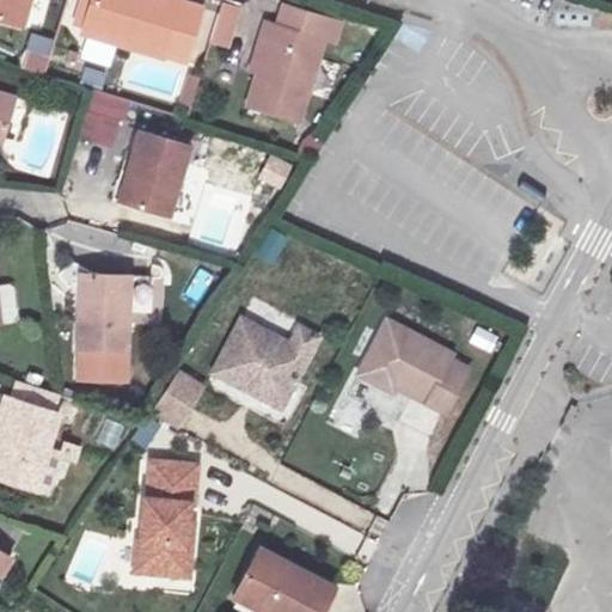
[(0,0),(0,20),(18,26),(26,0),(0,0)]
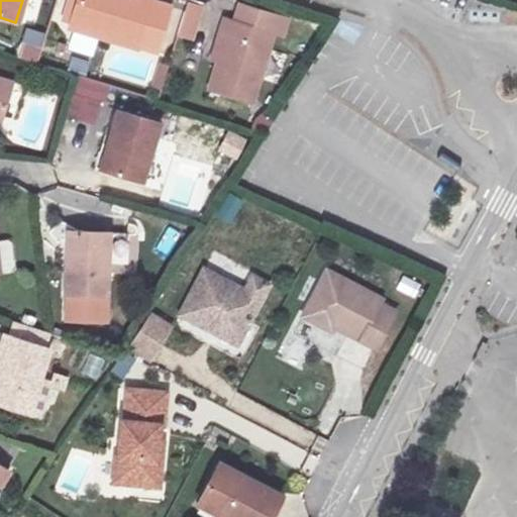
[(141,48),(158,0),(157,0),(139,0),(139,2),(131,0),(77,0),(70,26),(141,48)]
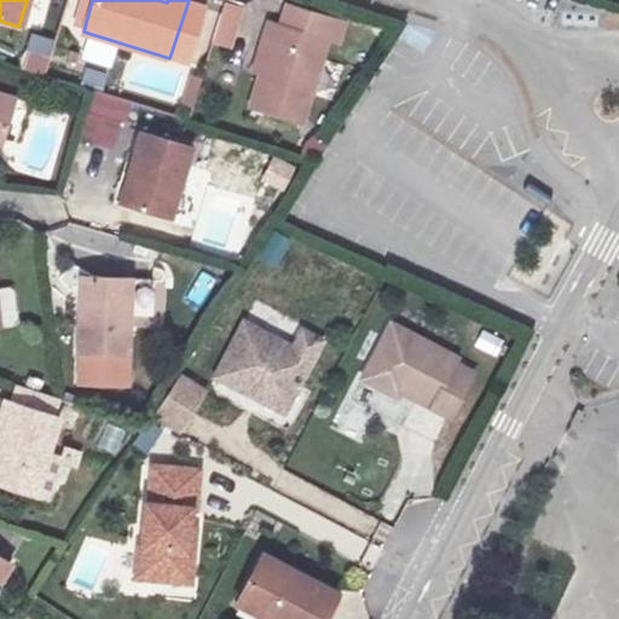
[(215,45),(239,48),(244,3),(221,0),(215,45)]
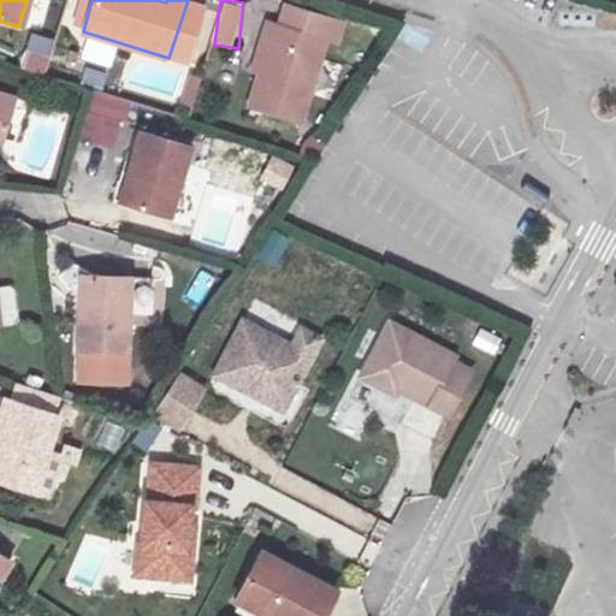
[(398,37),(420,51),(433,28),(412,15),(398,37)]
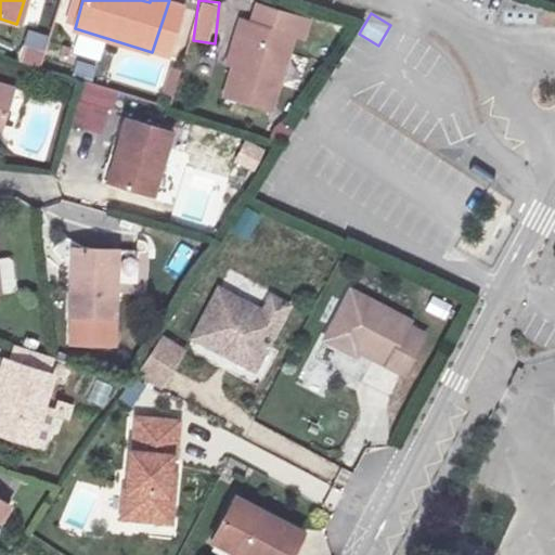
[(231,101),(276,114),(300,36),(242,16),(235,38),(248,43),(231,101)]
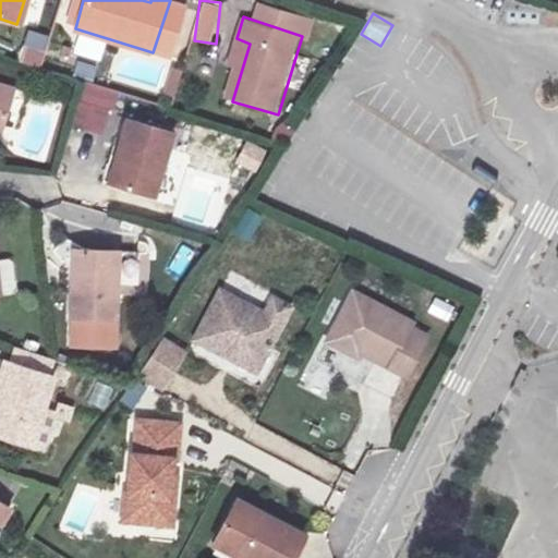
[(44,67),(46,49),(22,46),(20,64),(44,67)]
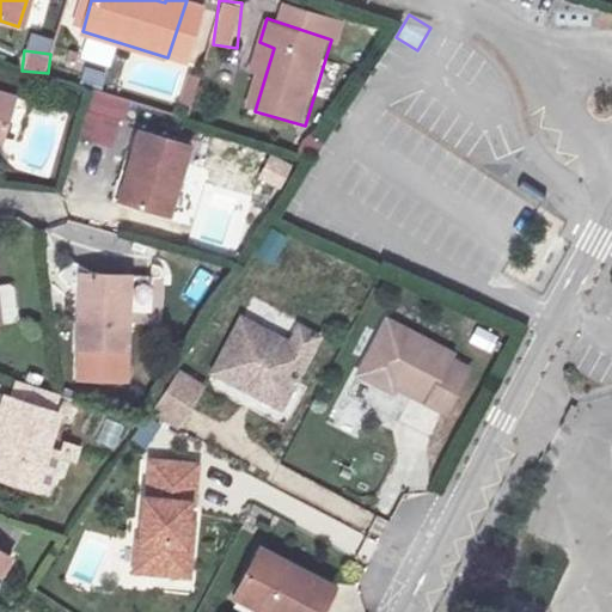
[(117,146),(128,97),(92,90),(81,139),(117,146)]
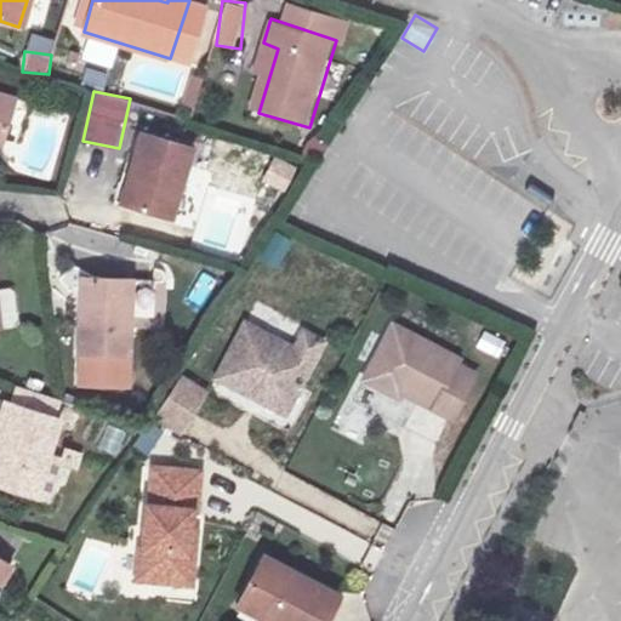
[(0,93),(0,153),(4,154),(21,100),(0,93)]
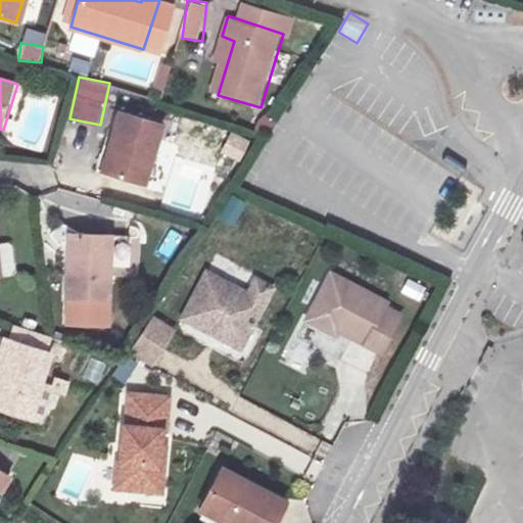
[(168,123),(127,108),(115,146),(107,143),(100,167),(148,182),(168,123)]
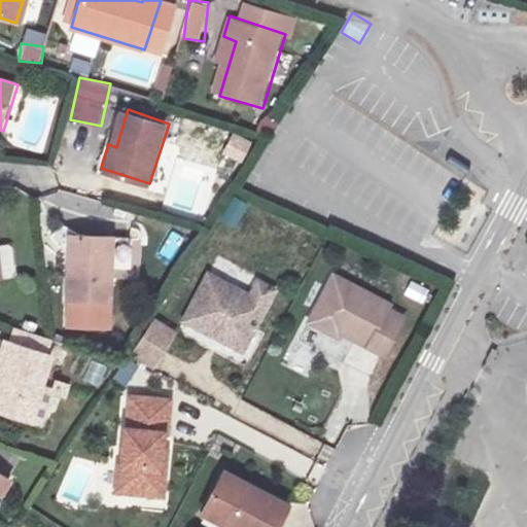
[(235,134),(224,157),(243,166),(252,141),(235,134)]
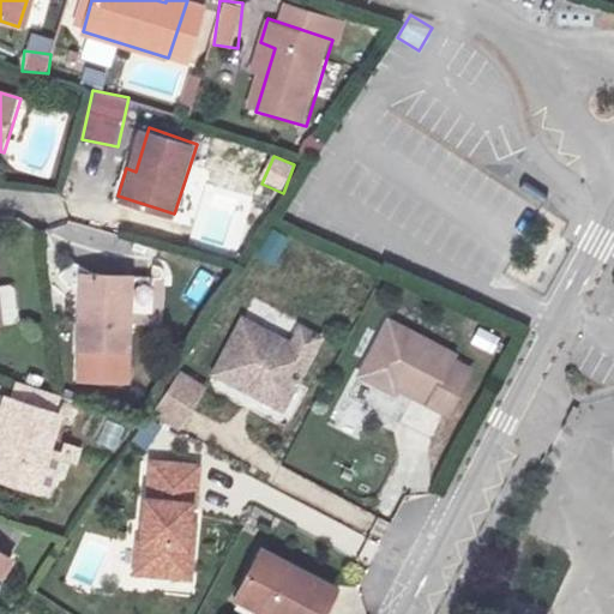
[(277,266),(288,234),(269,228),(258,259),(277,266)]
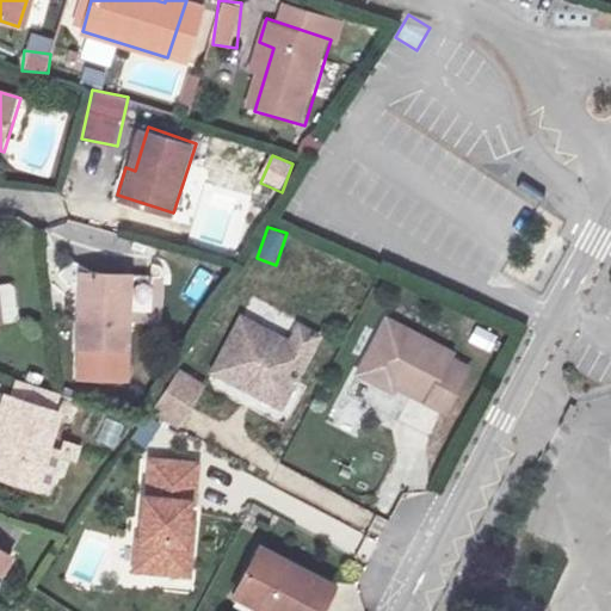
[(88,250),(73,292),(86,297),(79,326),(122,338),(142,266),(88,250)]
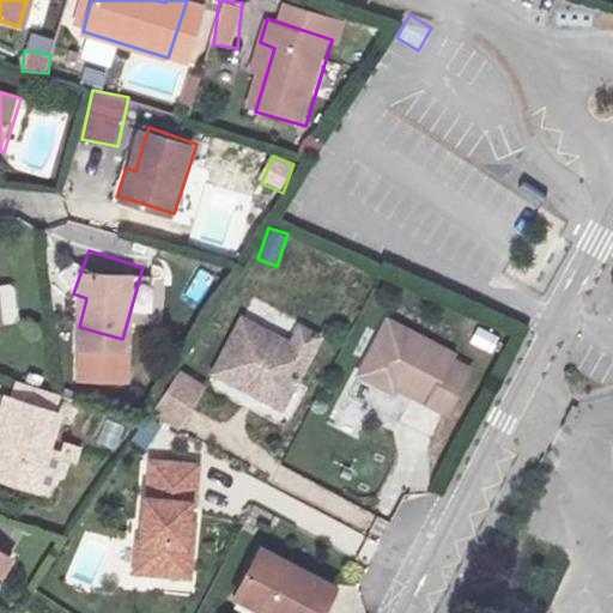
[(2,285),(5,323),(18,323),(16,284),(2,285)]
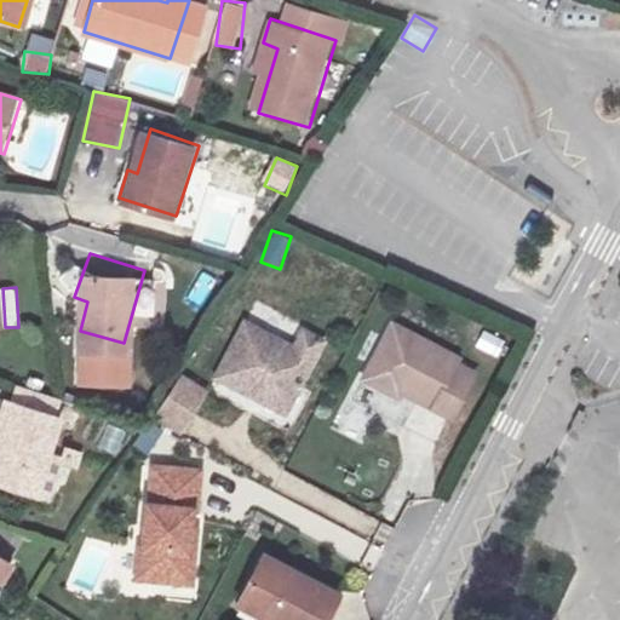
[(53,322),(80,331),(87,302),(74,297),(63,294),(53,322)]
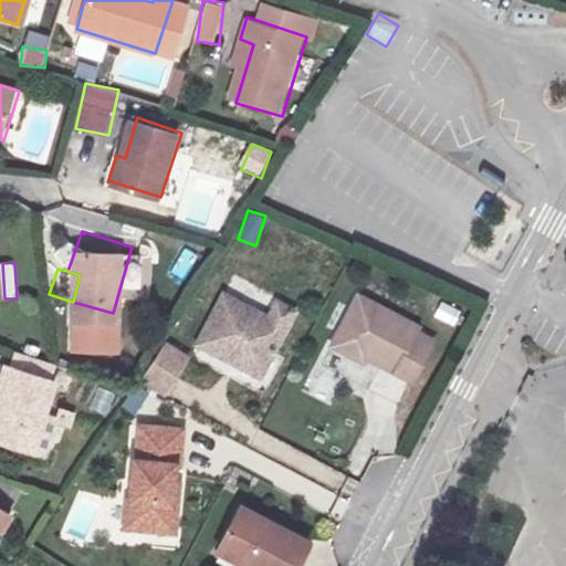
[(222,290),(197,338),(259,370),(293,306),(276,297),(268,313),(222,290)]
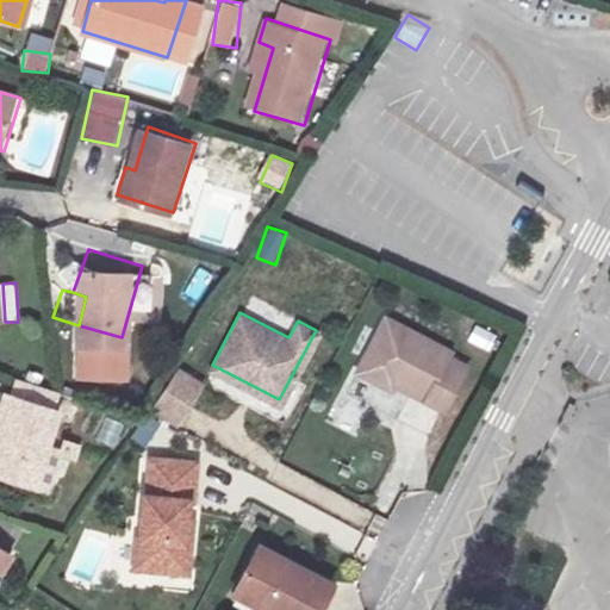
[(385,313),(356,367),(383,381),(386,377),(436,404),(459,360),(444,353),(448,347),(385,313)]
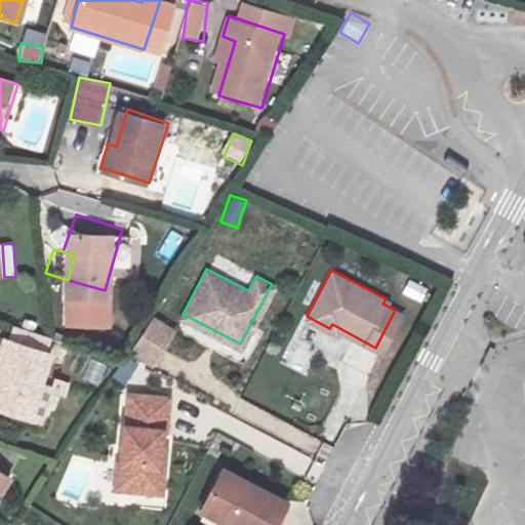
[(422,301),(429,288),(409,279),(403,293),(422,301)]
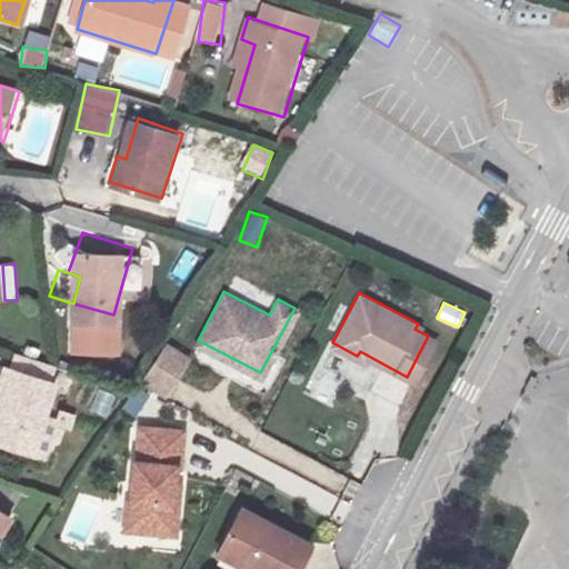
[(192,349),(168,337),(145,381),(170,393),(192,349)]
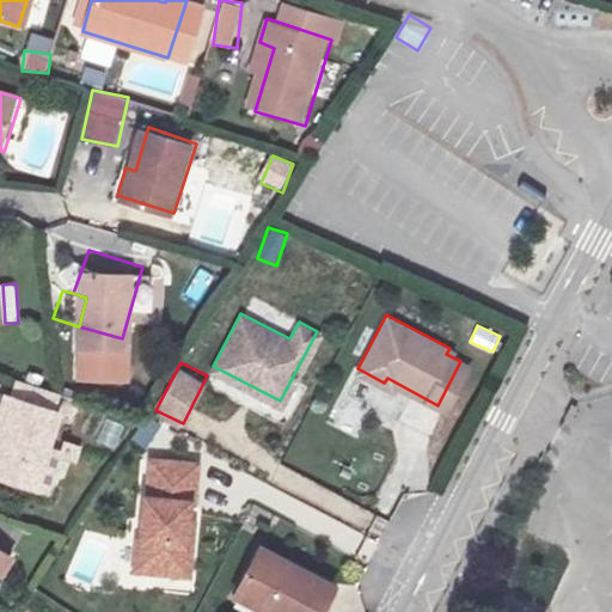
[(0,475),(18,482),(30,430),(37,399),(0,385),(0,475)]
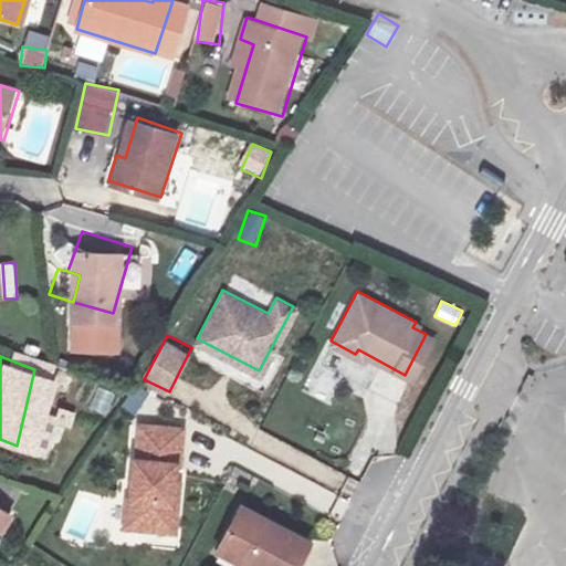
[(28,398),(17,446),(30,449),(44,405),(28,398)]
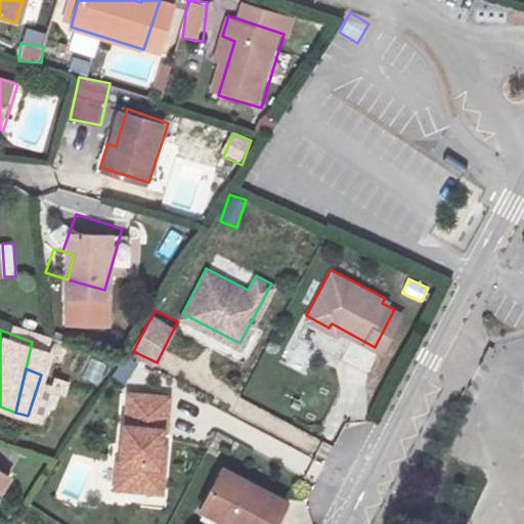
[(165,396),(127,394),(125,426),(122,426),(119,448),(116,483),(161,486),(162,465),(157,464),(158,445),(159,429),(163,428),(165,396)]
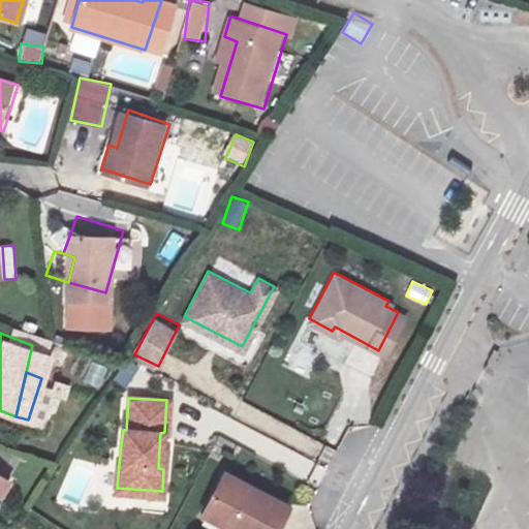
[(225,519),(223,527),(227,528),(269,528),(282,504),(221,470),(201,507),(225,519)]
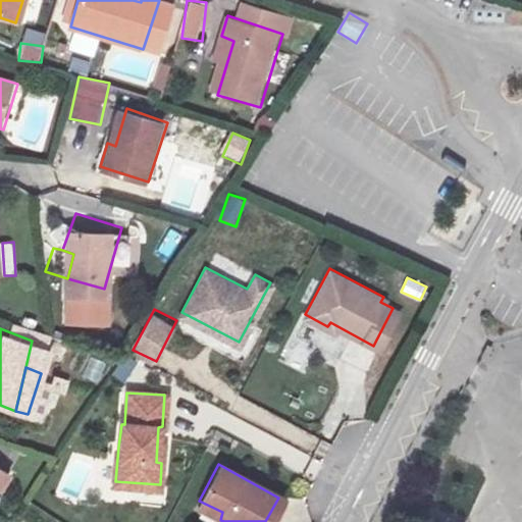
[(206,521),(218,521),(220,520),(222,512),(199,501),(192,514),(206,521)]
